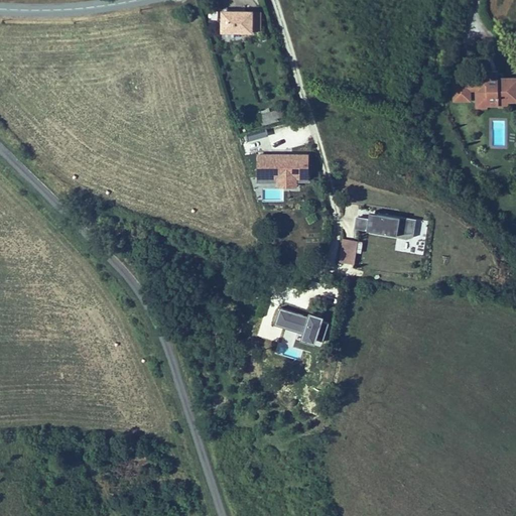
[(224,25),(221,52),(234,53),(234,46),(253,47),(254,28),(241,27),(224,25)]
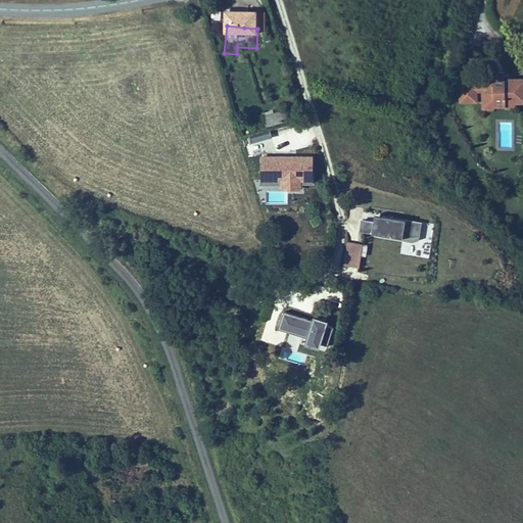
[(267,29),(257,29),(256,48),(266,49),(267,29)]
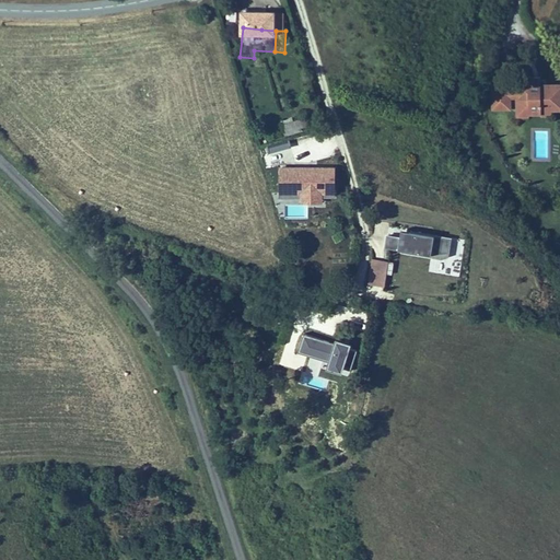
[(545,104),(545,102),(545,95),(541,94),(535,94),(535,101),(537,101),(537,104),(545,104)]
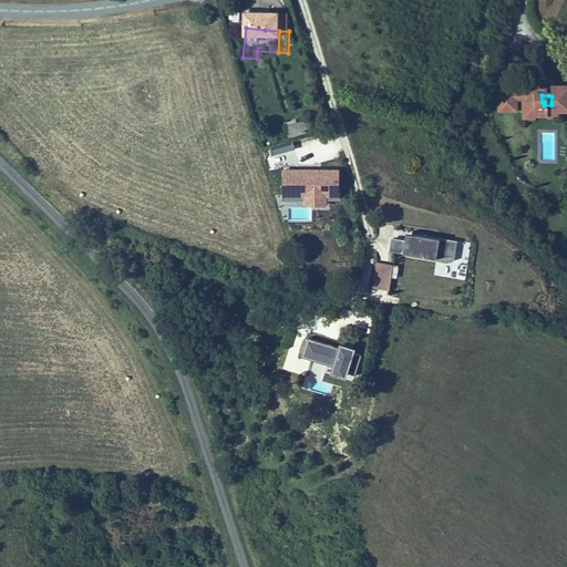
[(566,117),(566,104),(552,103),(552,105),(544,105),(544,102),(542,102),(531,101),(529,110),(521,109),(521,105),(503,104),(502,125),(519,126),(519,115),(527,116),(526,135),(539,136),(539,132),(549,133),(550,125),(562,126),(562,117),(566,117)]
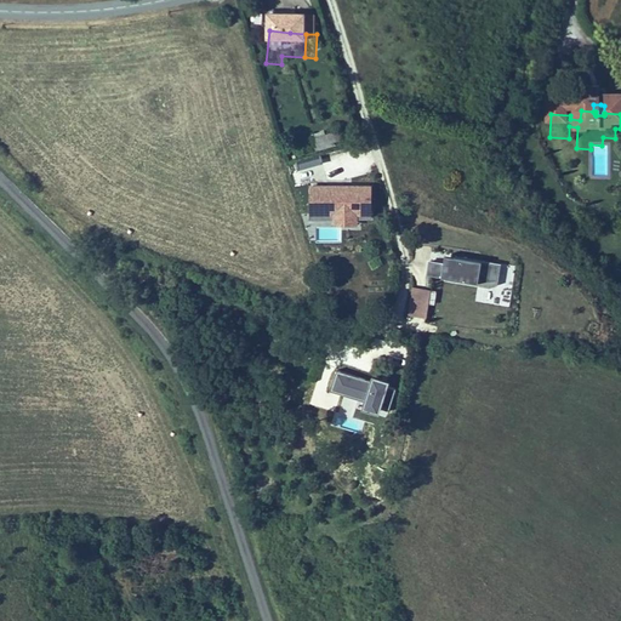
[(614,143),(615,138),(603,137),(602,146),(602,149),(614,149),(614,143)]
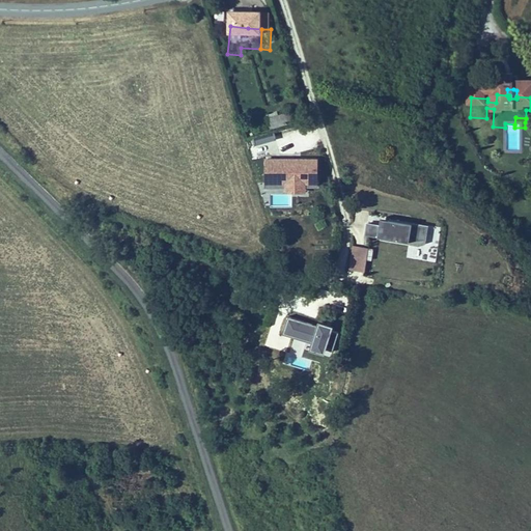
[(271,138),(283,134),(280,127),(268,131),(271,138)]
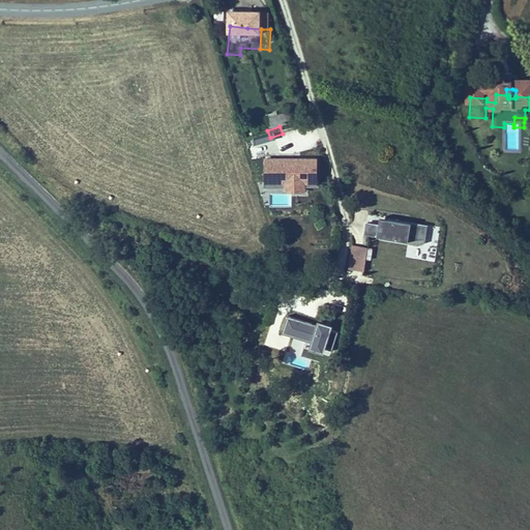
[(297,145),(276,151),(280,160),(300,154),(297,145)]
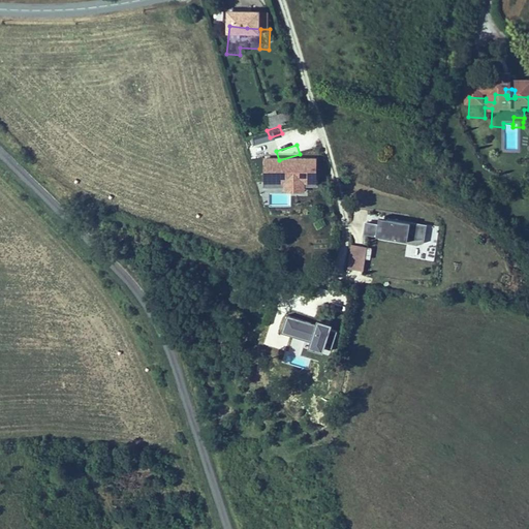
[(366,223),(365,237),(426,244),(428,225),(379,219),(378,224),(366,223)]
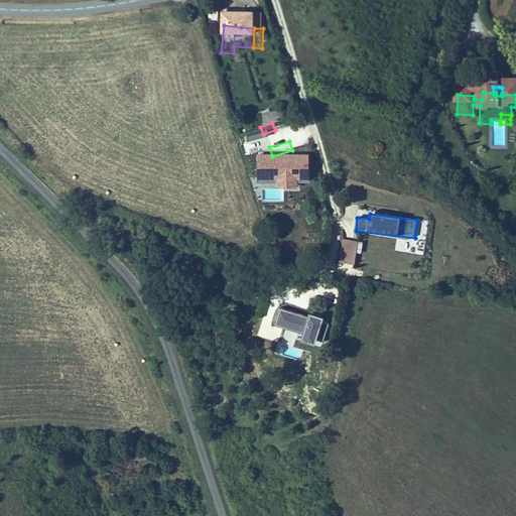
[(341,240),(339,264),(356,265),(356,254),(362,254),(363,241),(341,240)]
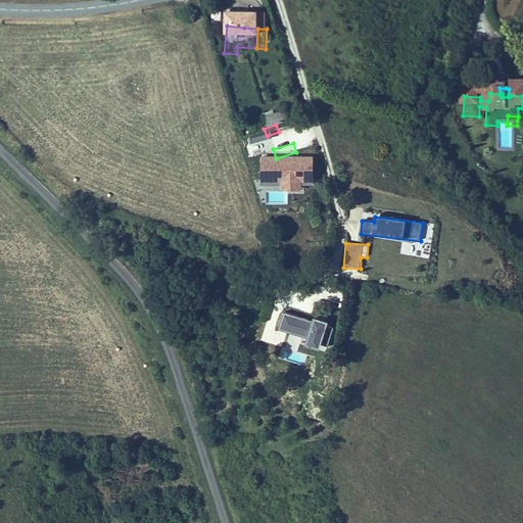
[(283,312),(278,329),(329,344),(334,327),(283,312)]
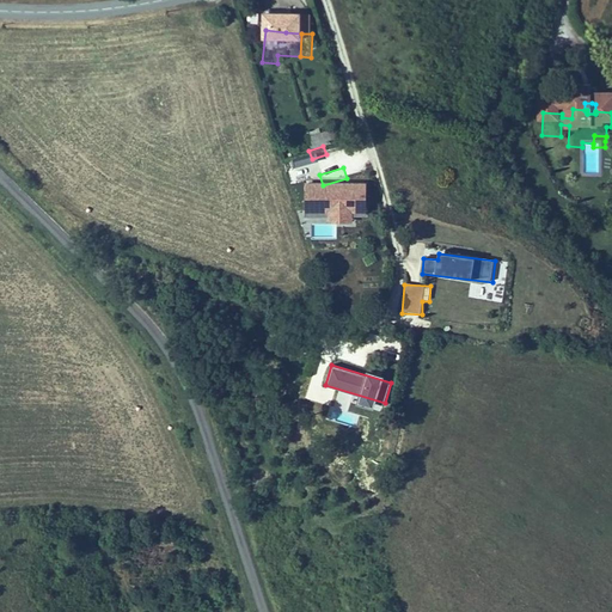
[(357,412),(356,421),(368,423),(371,415),(357,412)]
